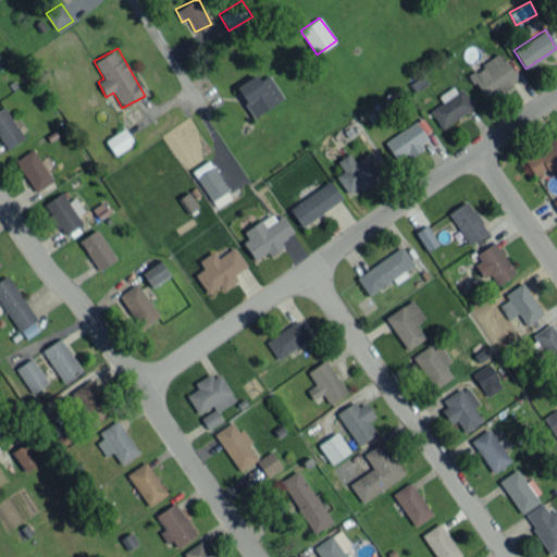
[(484,98),(499,89),(500,90),(518,79),(500,52),(468,73),(484,98)]
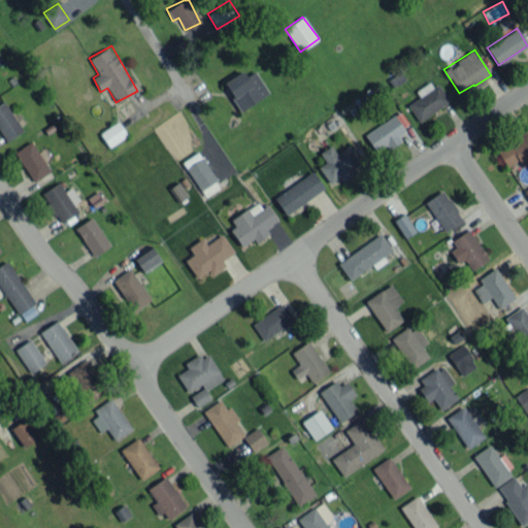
[(223,81),(239,110),(268,94),(255,70),(245,75),(242,70),(223,81)]
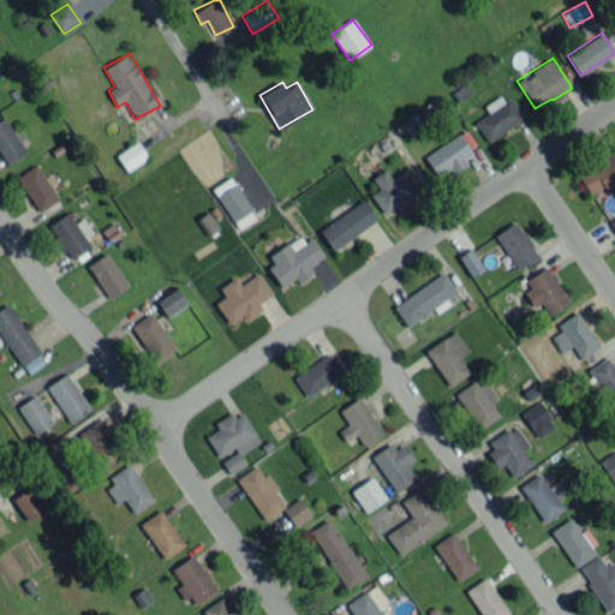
[(475,121),(488,142),(521,119),(503,93),(484,106),(488,112),(475,121)]
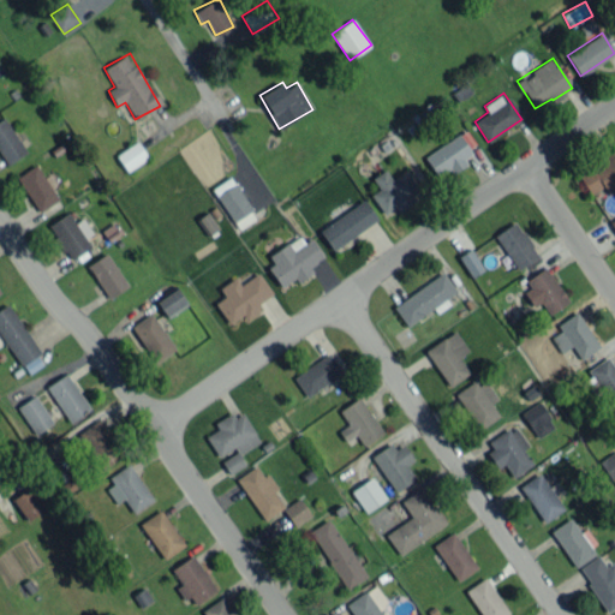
[(0,118),(0,153),(9,165),(27,151),(3,117),(0,118)]
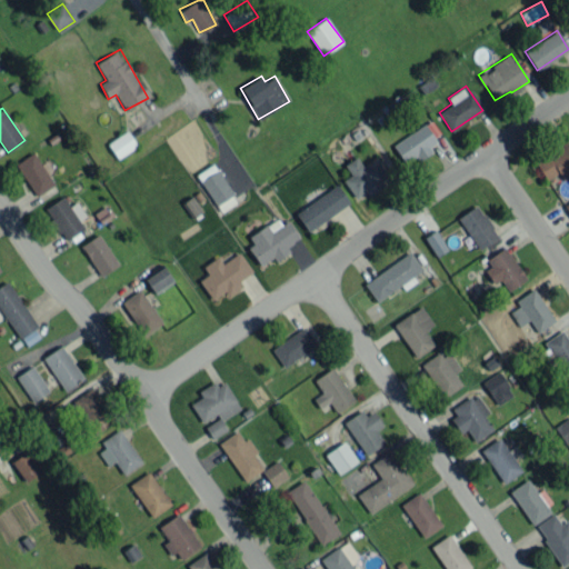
[(392,145),(405,163),(416,157),(418,160),(432,151),(429,147),(436,141),(425,123),(392,145)]
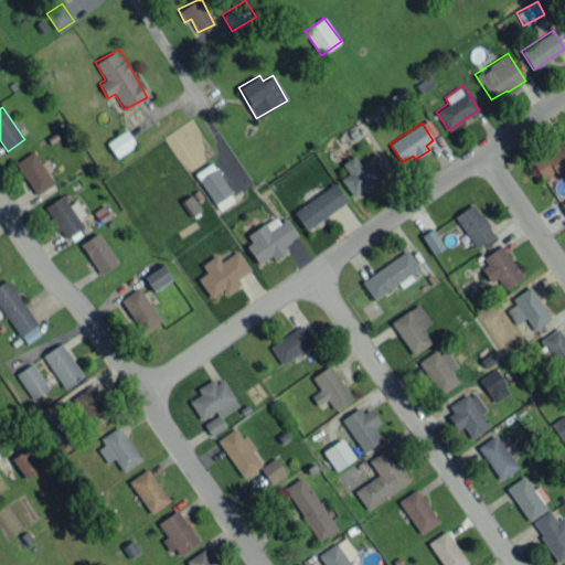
[(136,147),(127,130),(107,140),(115,156),(136,147)]
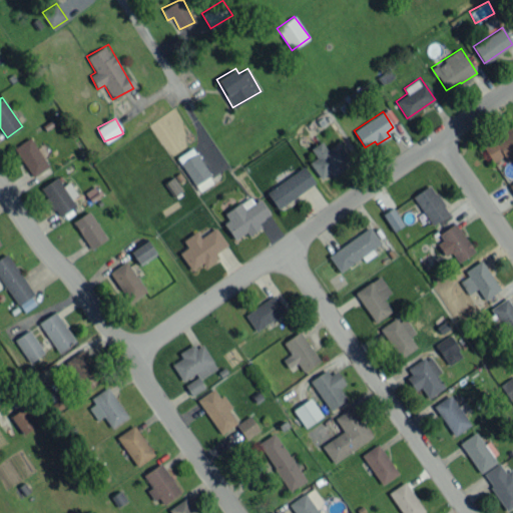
[(507,161),(512,158),(512,126),(483,142),(493,161),(504,155),(507,161)]
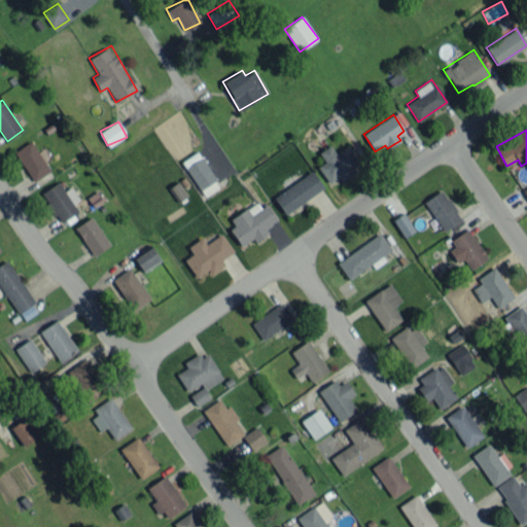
[(33,181),(50,171),(31,140),(13,151),(33,181)]
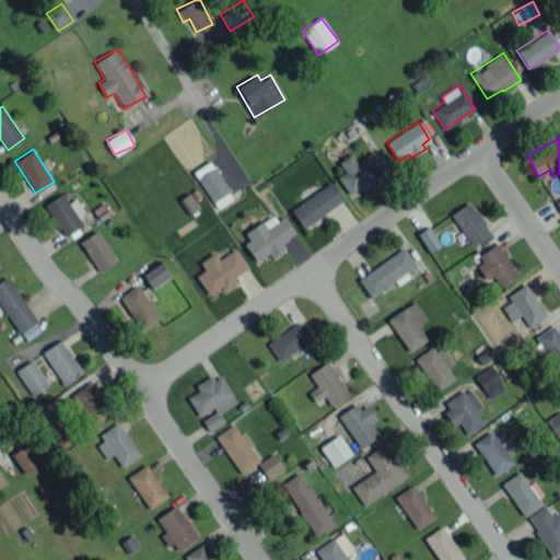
[(337,176),(349,196),(360,188),(361,190),(384,176),(370,154),(356,163),(350,154),(338,162),(345,172),(337,176)]
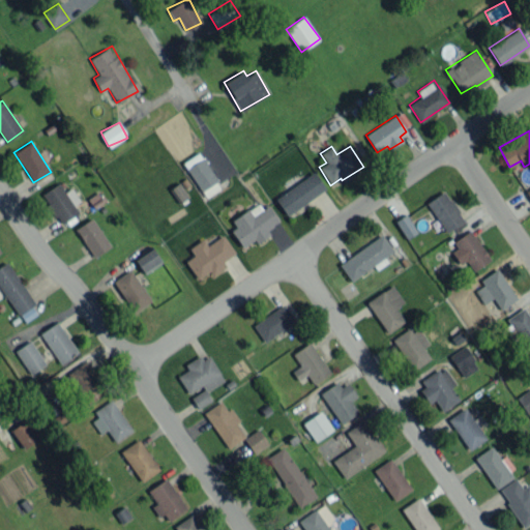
[(183,160),(203,198),(219,189),(201,151),(183,160)]
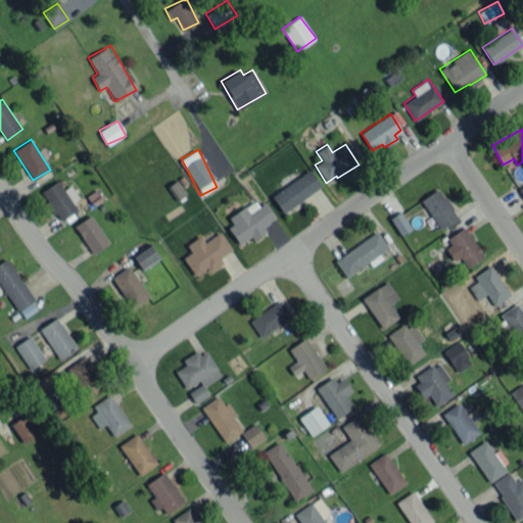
[(271,196),(282,212),(321,186),(310,170),(271,196)]
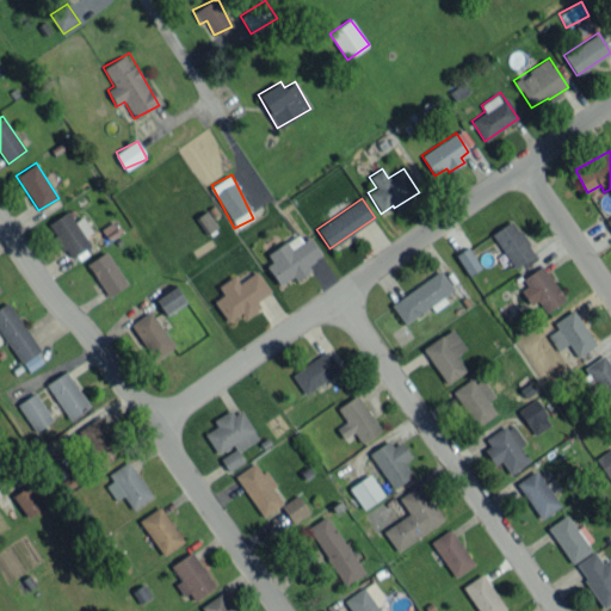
[(81,216),(74,221),(67,210),(48,223),(71,258),(91,245),(85,236),(92,232),(81,216)]
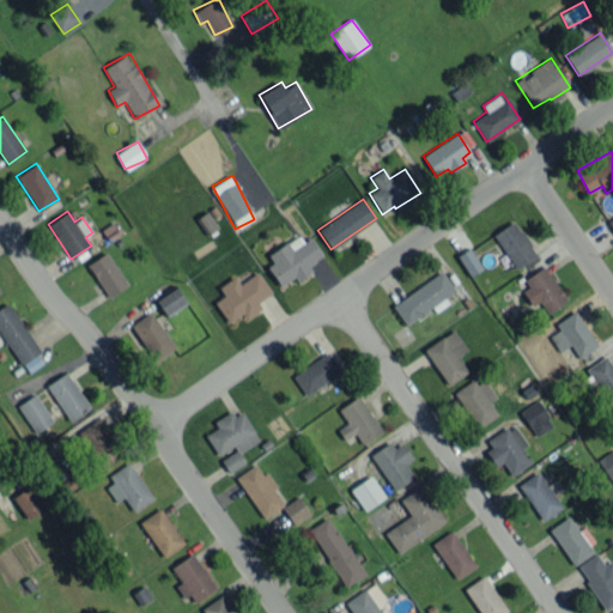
[(196,218),(206,235),(217,228),(207,211),(196,218)]
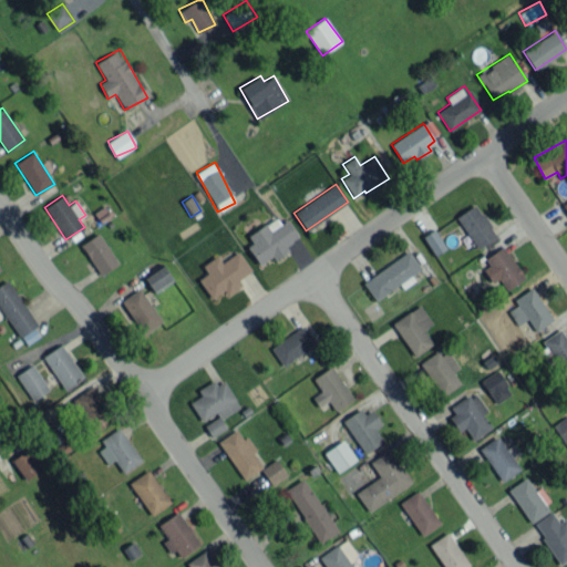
[(496,235),(475,204),(456,216),(477,248),(496,235)]
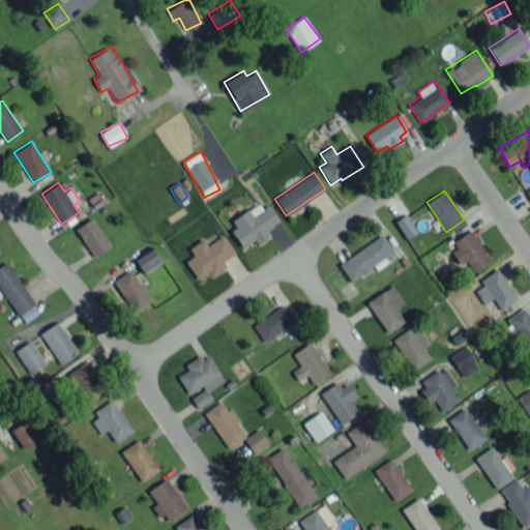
[(277,223),(261,200),(228,223),(243,246),(253,239),(256,243),(269,234),(266,230),(277,223)]
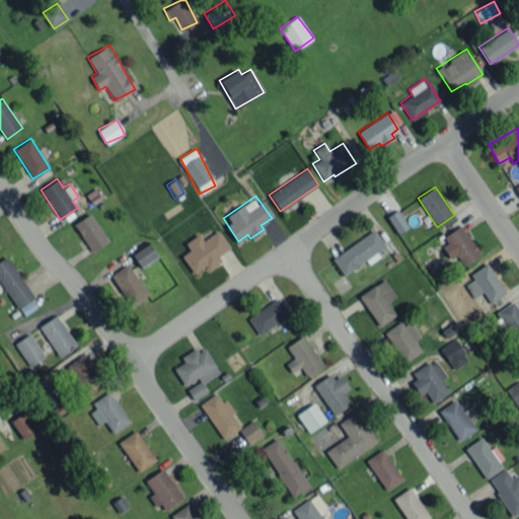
[(409,227),(396,209),(386,216),(398,233),(409,227)]
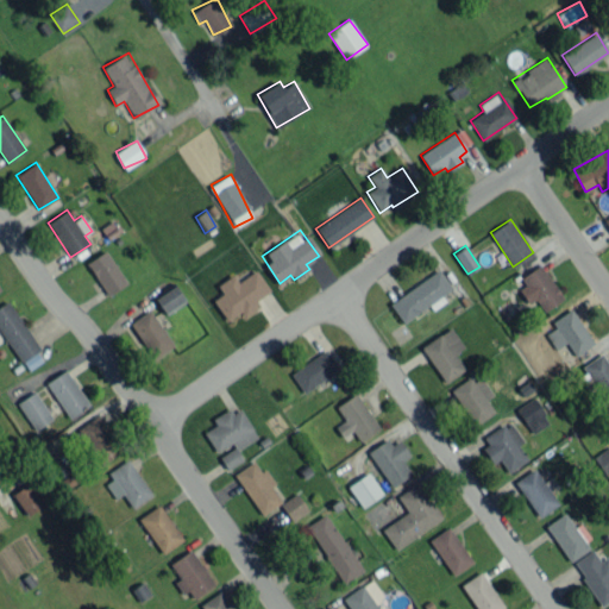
[(86,263),(108,295),(127,282),(105,250),(86,263)]
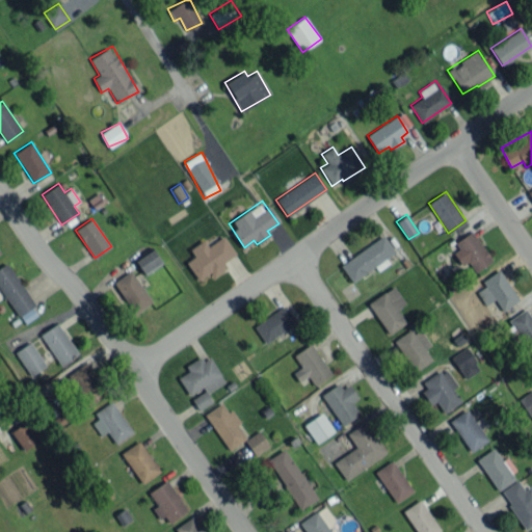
[(474,271),(491,261),(473,231),(450,244),(462,264),(468,261),(474,271)]
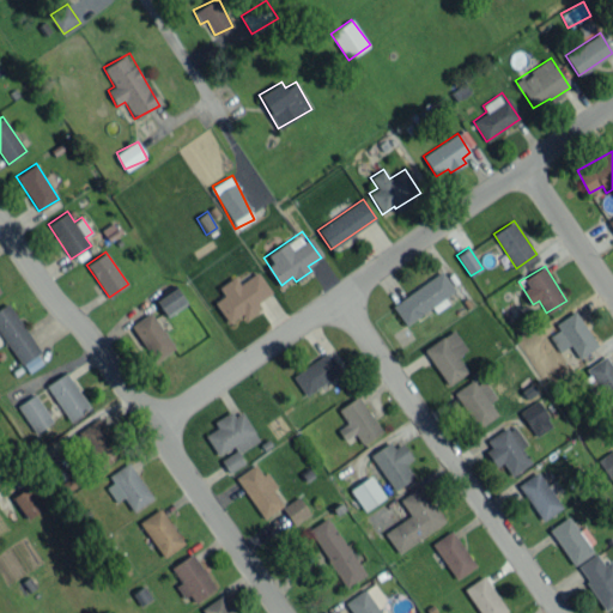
[(406,326),(444,299),(443,298),(455,290),(442,271),(392,304),(406,326)]
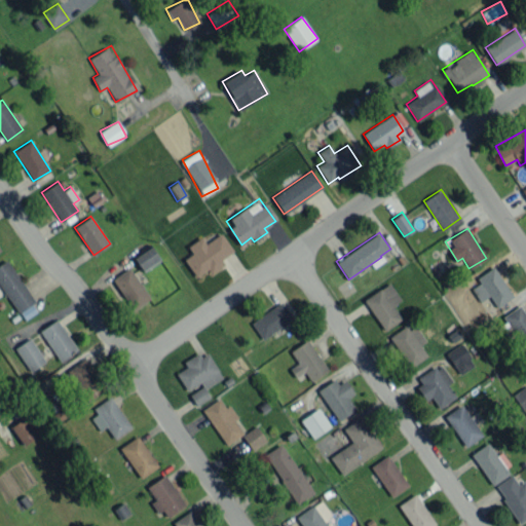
[(205,242),(201,236),(187,246),(192,253),(183,258),(195,277),(208,269),(211,273),(224,265),(220,259),(233,251),(221,233),(205,242)]
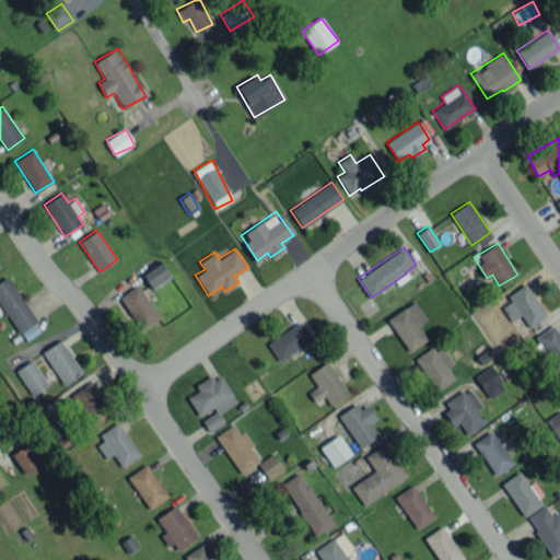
[(151,289),(171,277),(161,261),(142,272),(151,289)]
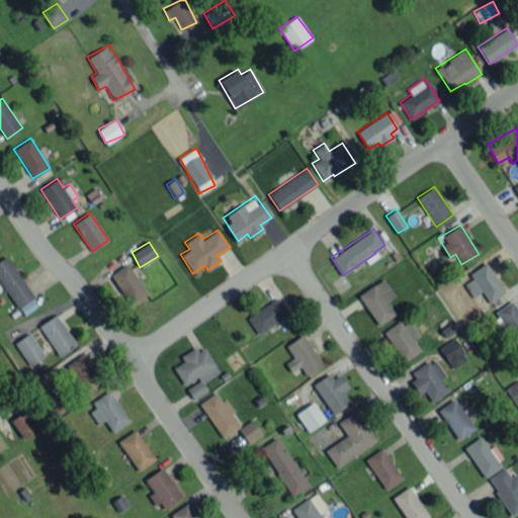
[(38,305),(6,256),(0,259),(0,280),(23,315),(38,305)]
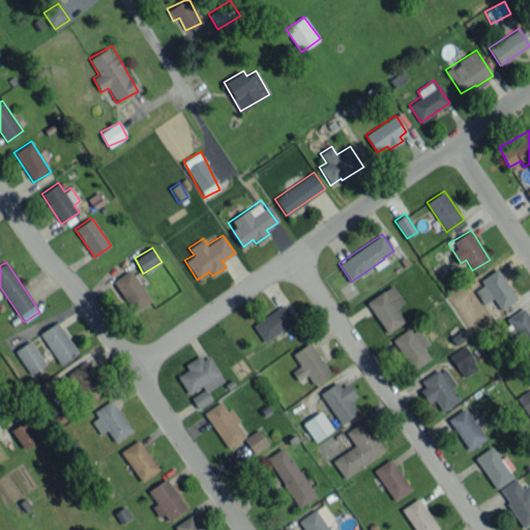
[(479,278),(482,286),(475,290),(482,303),(493,298),(499,308),(516,299),(498,268),(479,278)]
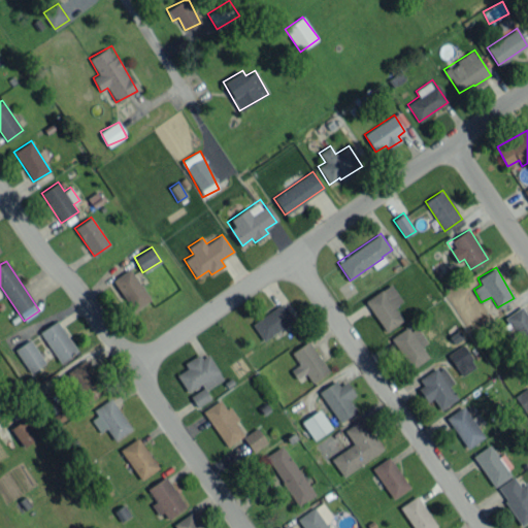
[(112,279),(133,310),(151,299),(130,268),(112,279)]
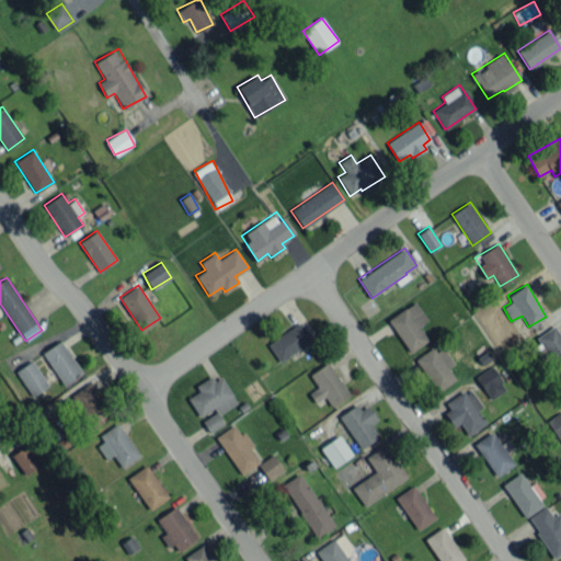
[(408,353),(427,342),(419,324),(426,320),(416,301),(388,317),(408,353)]
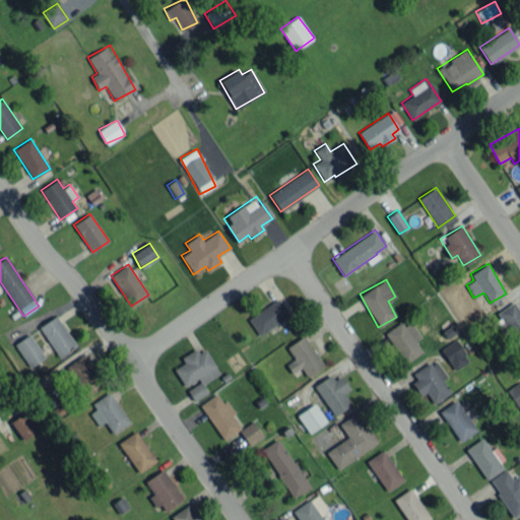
[(289,314),(278,298),(248,319),(259,335),(289,314)]
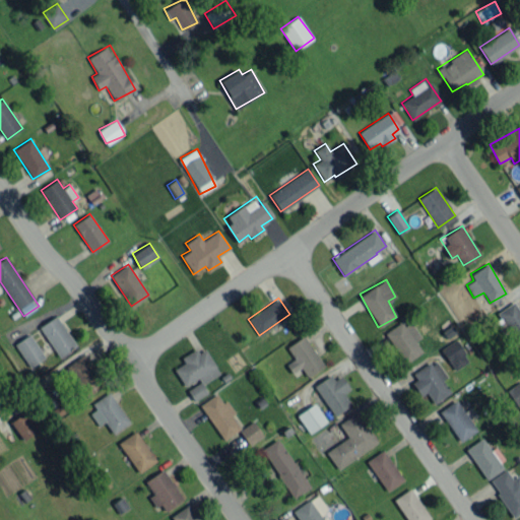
[(498,312),(517,342),(519,340),(519,310),(515,302),(498,312)]
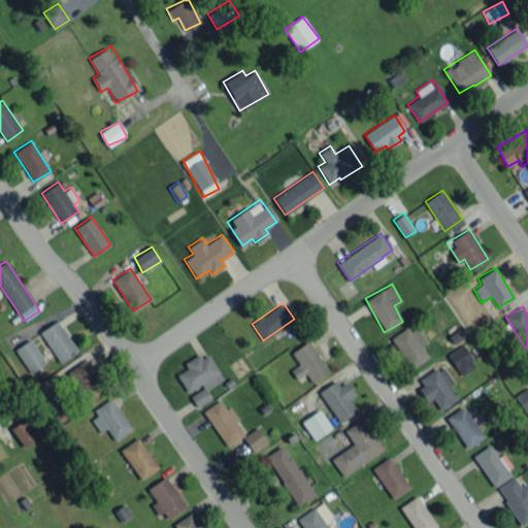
[(40,330),(59,362),(76,352),(58,320),(40,330)]
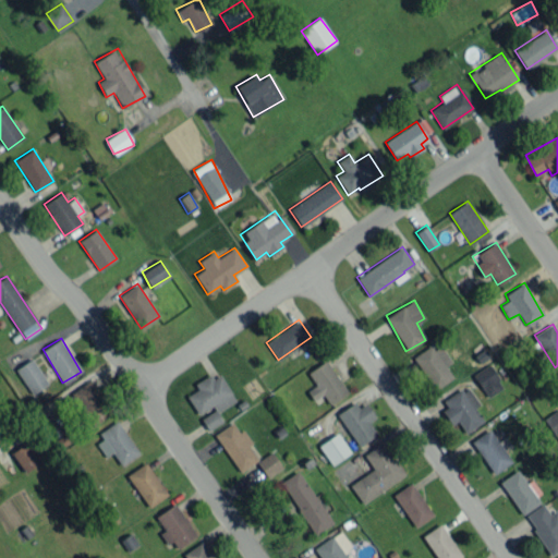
[(439,341),(413,358),(433,390),(453,377),(445,365),(451,361),(439,341)]
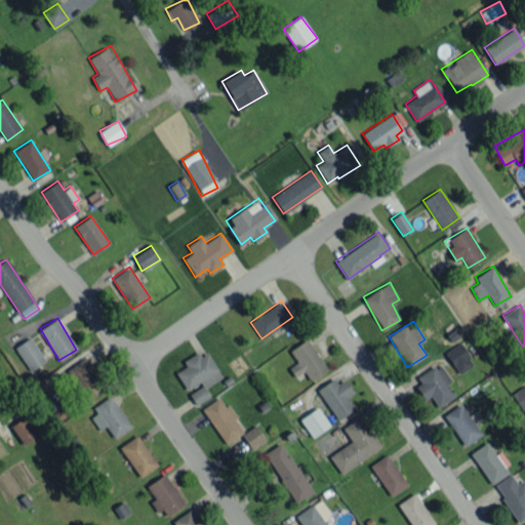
[(45,361),(30,336),(14,347),(30,371),(45,361)]
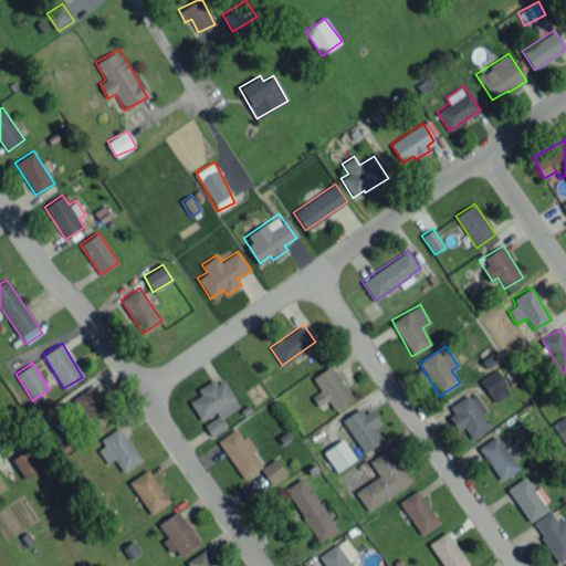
[(334,410),(353,398),(331,365),(312,377),(321,390),(312,396),(317,406),(327,400),(334,410)]
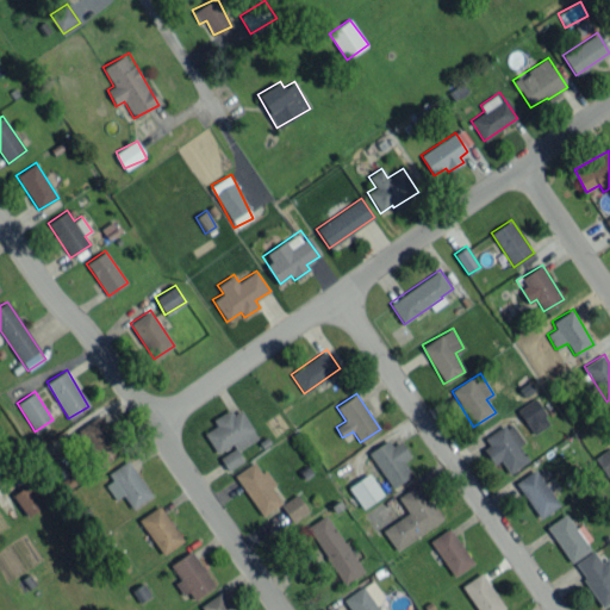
[(549,425),(536,398),(518,406),(530,434),(549,425)]
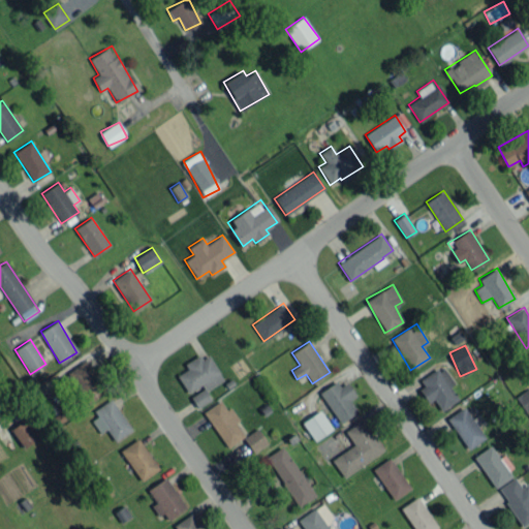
[(186,393),(200,385),(203,390),(190,396),(196,407),(211,400),(206,390),(223,380),(208,351),(184,364),(187,369),(177,374),(186,393)]
